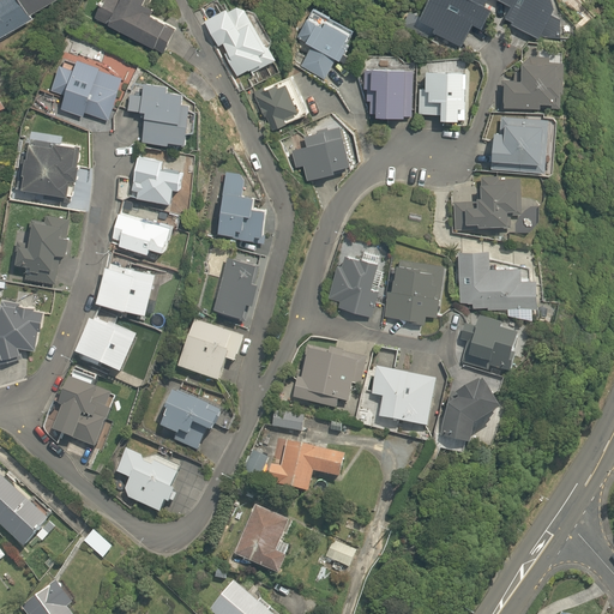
[(0,0),(0,37),(32,18),(30,13),(53,0),(0,0)]
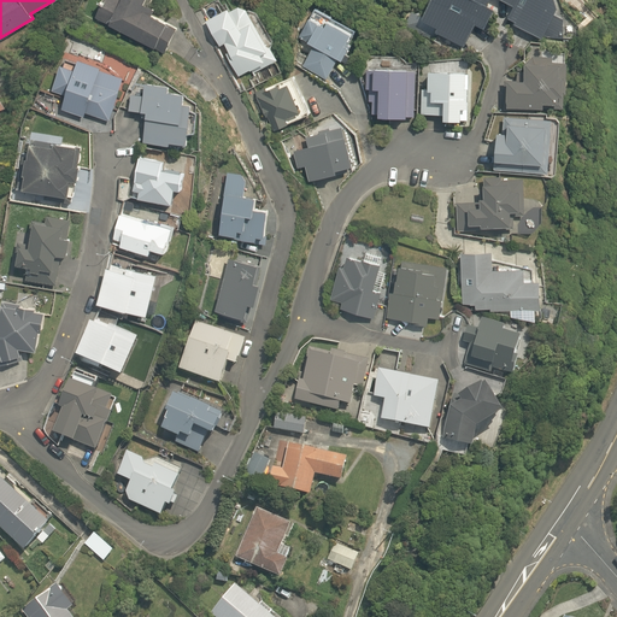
[(101,0),(93,17),(164,53),(176,28),(137,7),(140,0),(101,0)]
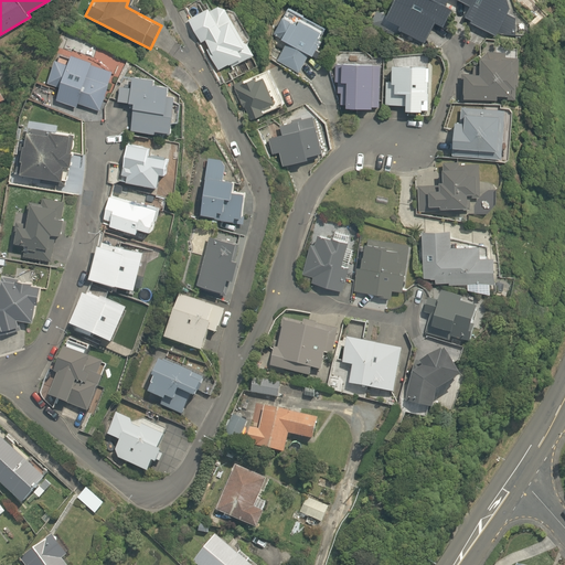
[(254,52),(222,0),(219,0),(209,6),(204,0),(203,0),(182,13),(215,68),(237,55),(241,60),(254,52)]
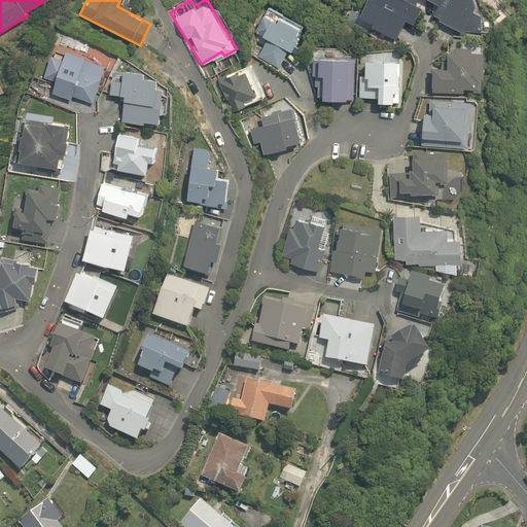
[(432,14),(462,29),(482,32),(481,13),(469,9),(471,0),(360,0),(354,13),(367,21),(365,25),(371,28),(367,33),(381,40),(384,33),(395,38),(405,19),(412,22),(419,7),(414,5),(416,0),(429,0),(437,4),(432,14)]
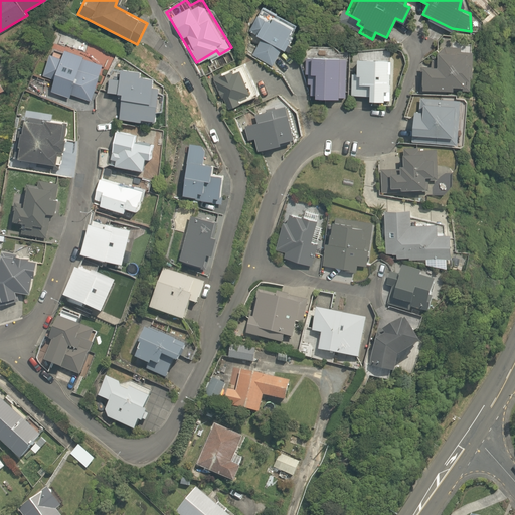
[(241,49),(271,65),(294,24),(273,13),(261,6),(256,12),(254,11),(247,24),(253,27),(241,49)]
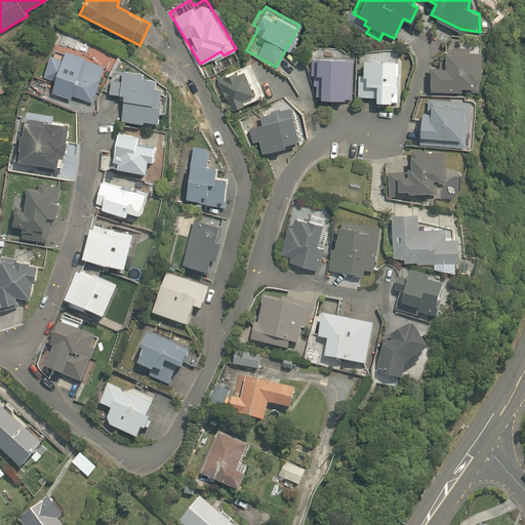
[(310,84),(316,85),(316,93),(350,96),(353,48),(319,46),(318,50),(312,50),(310,84)]
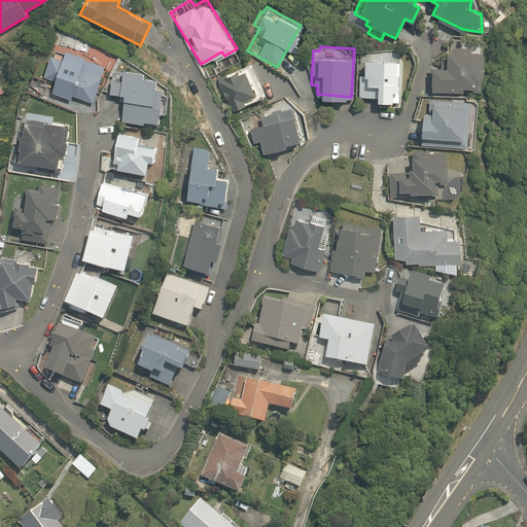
[(53,79),(50,86),(48,93),(70,100),(72,95),(92,102),(104,67),(81,60),(83,55),(63,47),(60,56),(55,55),(46,77),(53,79)]
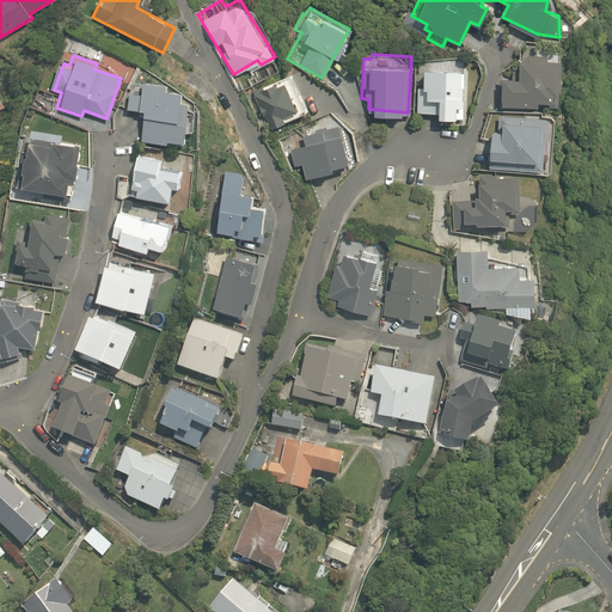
[(501,74),(500,105),(536,105),(536,98),(551,98),(551,89),(557,90),(557,57),(519,57),(518,74),(501,74)]
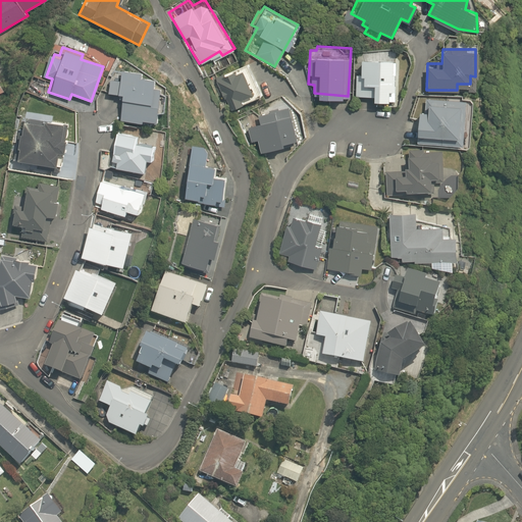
[(393,72),(395,72),(396,61),(392,61),(392,58),(361,57),(360,73),(356,73),(355,96),(372,97),(371,101),(394,102),(394,98),(395,86),(393,86),(393,72)]
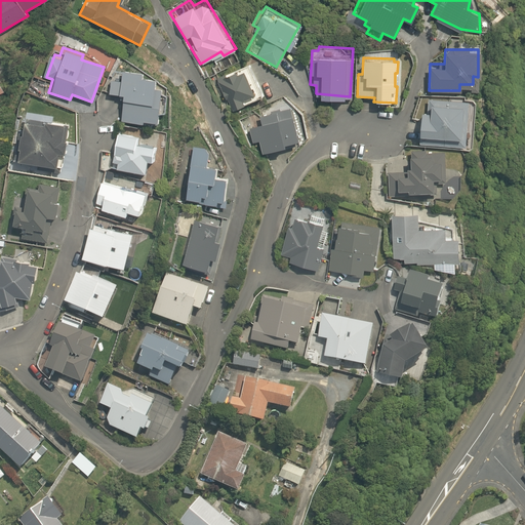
[(266,94),(250,62),(225,72),(227,77),(221,79),(236,109),(266,94)]
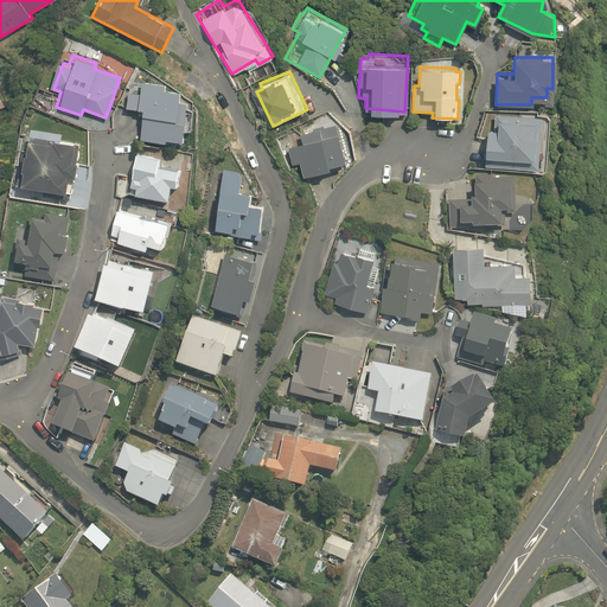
[(191,113),(181,112),(181,101),(176,100),(177,88),(161,87),(161,80),(138,78),(136,91),(126,91),(125,108),(141,109),(140,139),(180,141),(180,129),(190,129),(191,113)]
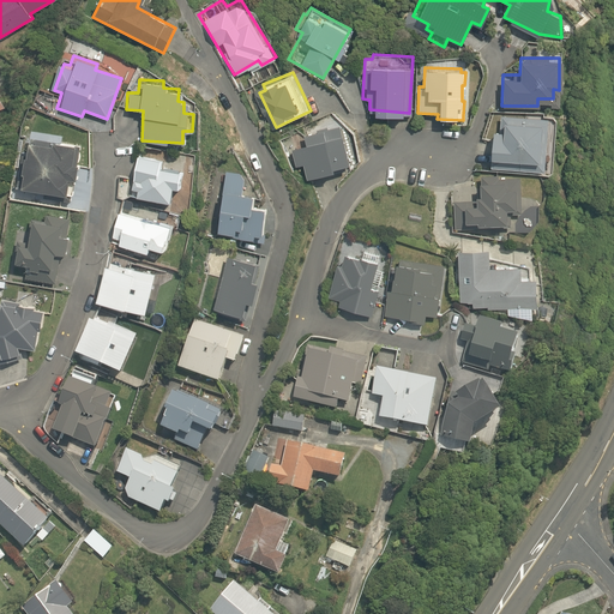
[(494,115),(491,167),(543,170),(548,119),(494,115)]
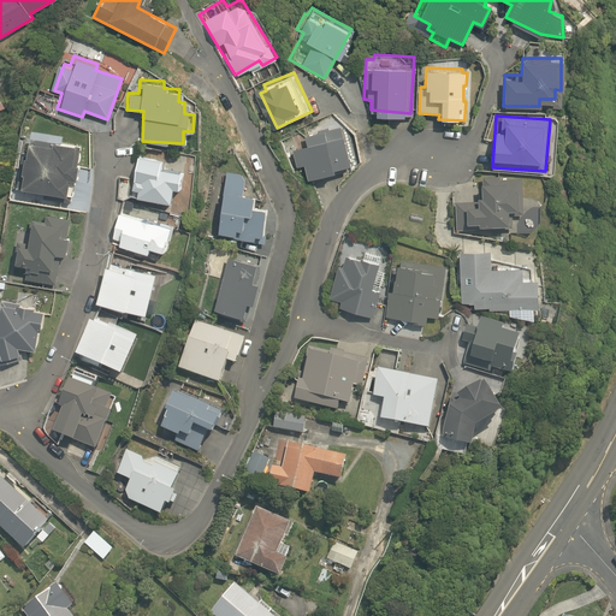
[(308,177),(349,165),(338,125),(302,135),(306,146),(291,149),(296,166),(304,164),(308,177)]
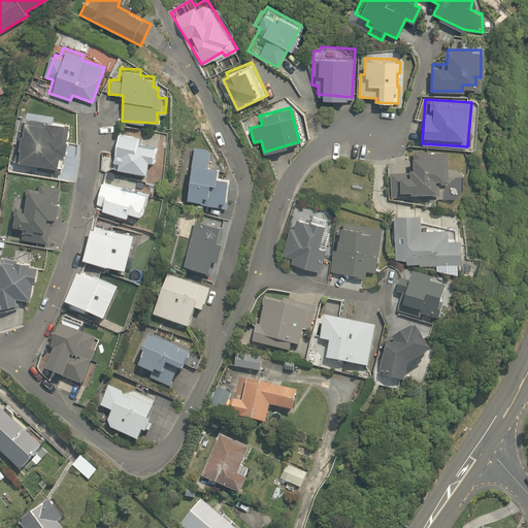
[(58,164),(62,123),(22,117),(17,160),(58,164)]
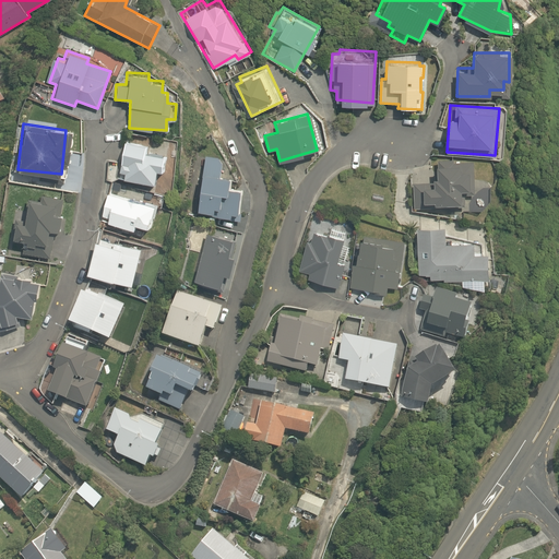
[(123,168),(121,178),(155,182),(157,169),(163,170),(165,154),(144,151),(145,142),(122,139),(119,168),(123,168)]
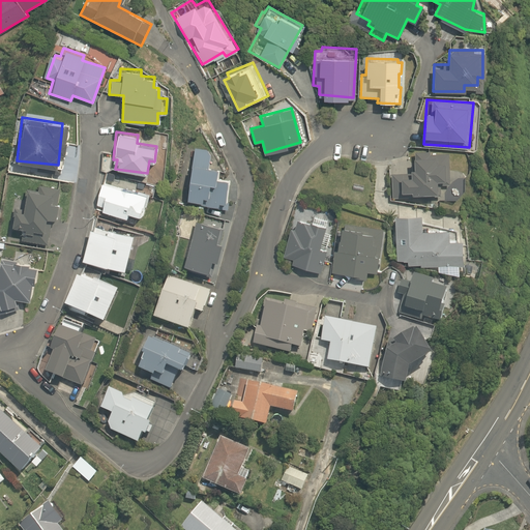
[(211,146),(194,145),(188,199),(204,201),(204,204),(217,205),(218,199),(226,200),(228,177),(217,176),(217,168),(209,167),(211,146)]
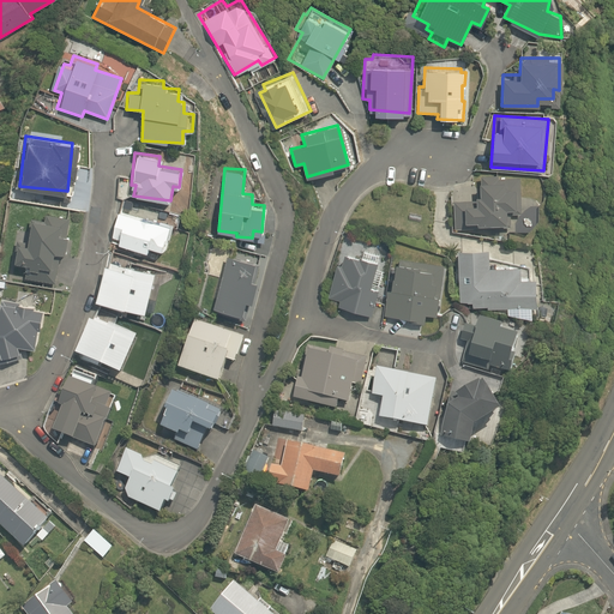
[(458,226),(509,223),(509,235),(542,234),(540,198),(518,199),(517,173),(475,175),(476,198),(456,199),(458,226)]
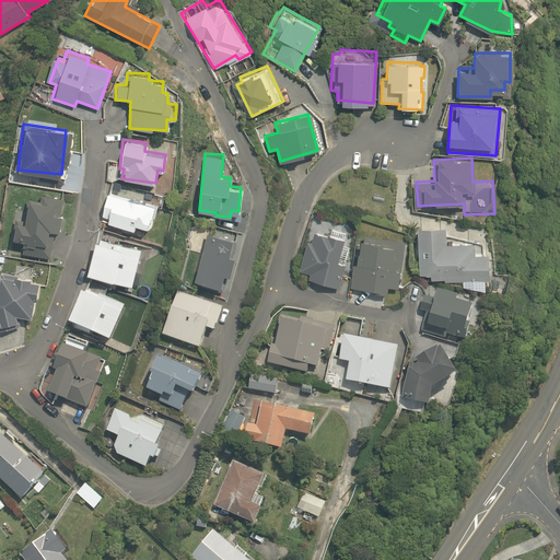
[(158,203),(107,189),(101,212),(107,214),(106,222),(132,230),(135,222),(151,226),(158,203)]
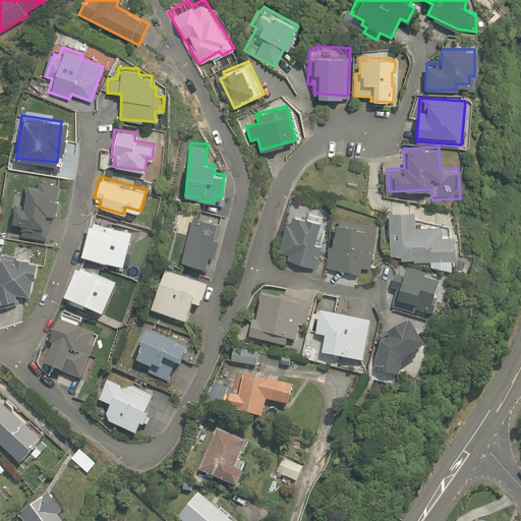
[(54,218),(58,183),(40,180),(40,184),(24,183),(22,200),(14,199),(11,228),(21,229),(20,238),(46,241),(48,218),(54,218)]
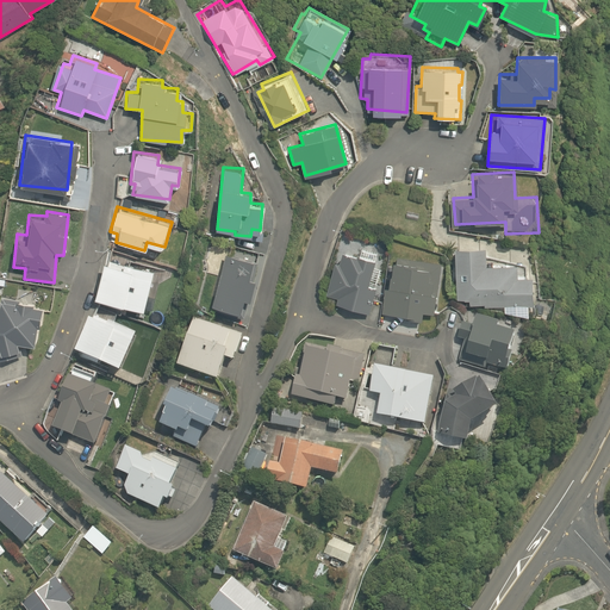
[(340,238),(336,250),(325,293),(338,297),(336,303),(367,310),(371,298),(379,299),(391,251),(340,238)]
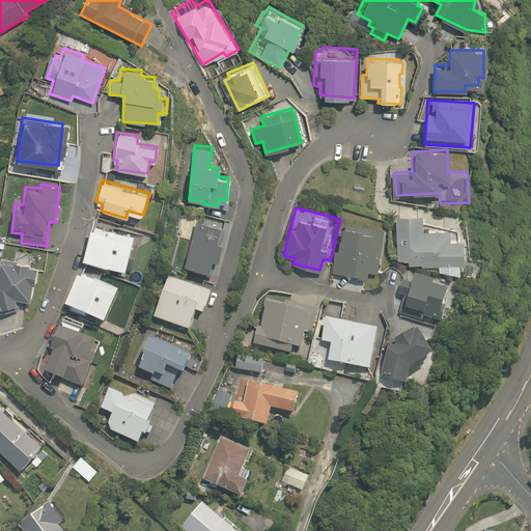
[(420,215),(395,215),(396,258),(407,258),(407,266),(462,264),(460,236),(447,238),(447,227),(421,228),(420,215)]
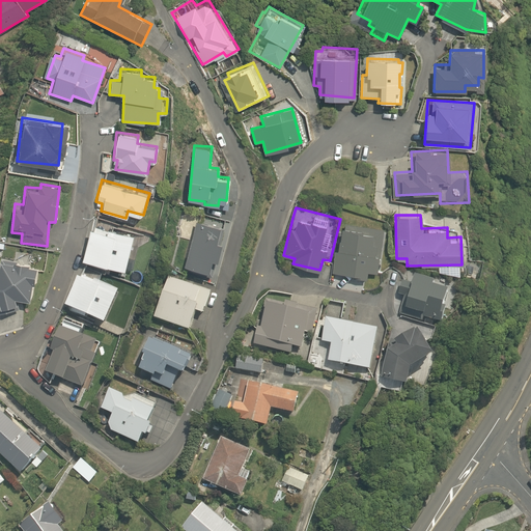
[(225,227),(198,220),(185,263),(205,271),(210,257),(216,258),(225,227)]
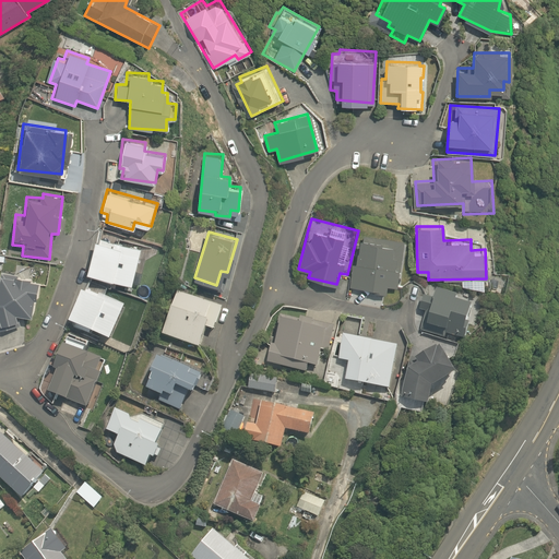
[(95,234),(85,273),(131,284),(140,246),(95,234)]
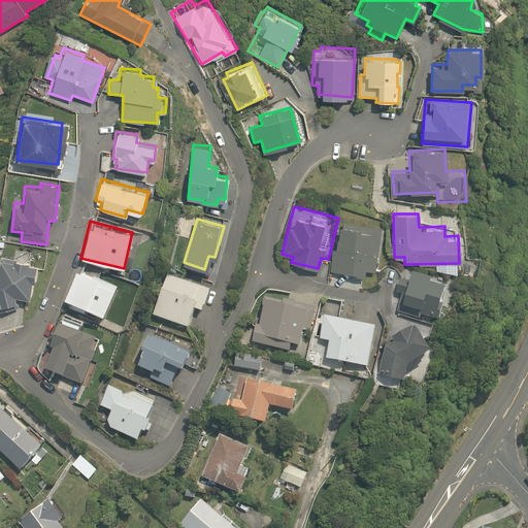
[(382,232),(338,226),(331,268),(364,274),(365,268),(375,270),(382,232)]
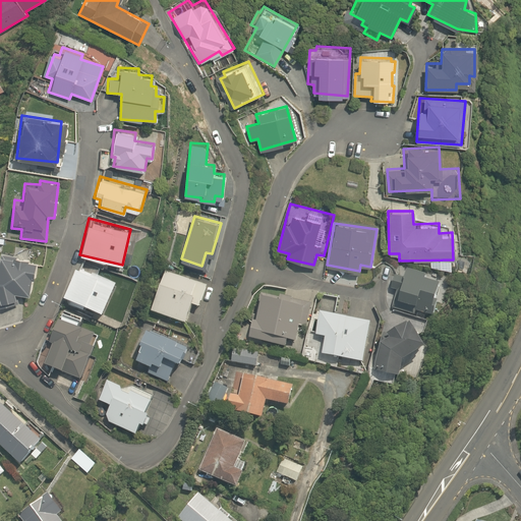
[(31,293),(37,261),(3,255),(0,270),(0,305),(13,300),(15,290),(31,293)]
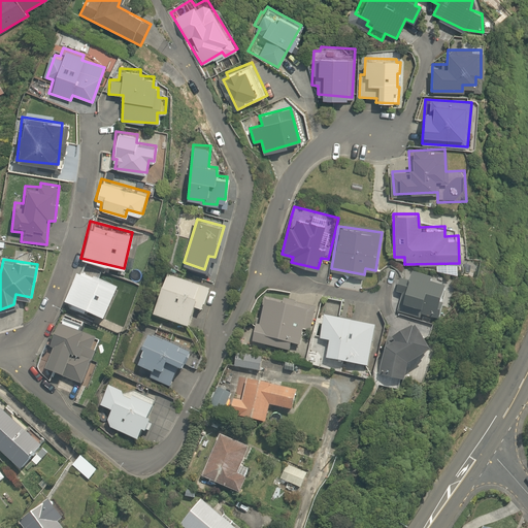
[(449,307),(456,284),(430,275),(410,270),(402,267),(397,285),(405,288),(399,307),(440,320),(444,306),(449,307)]
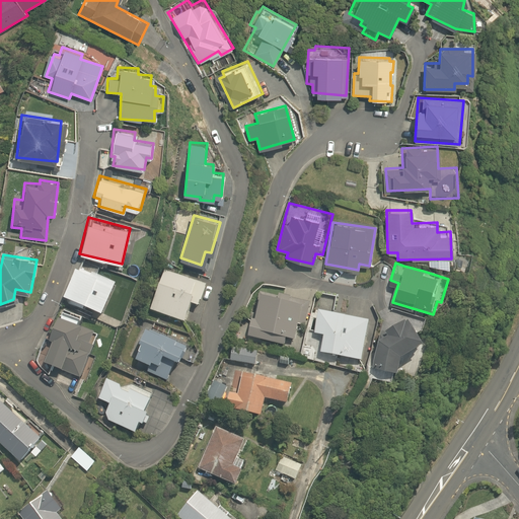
[(77,264),(60,296),(99,314),(115,282),(77,264)]
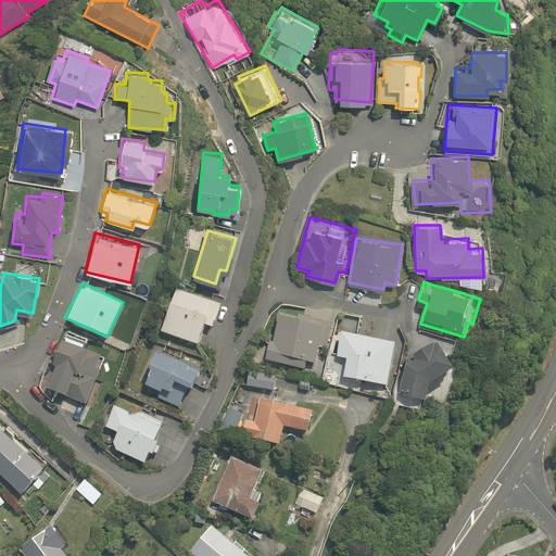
[(220,303),(176,289),(160,330),(197,344),(203,325),(211,328),(220,303)]
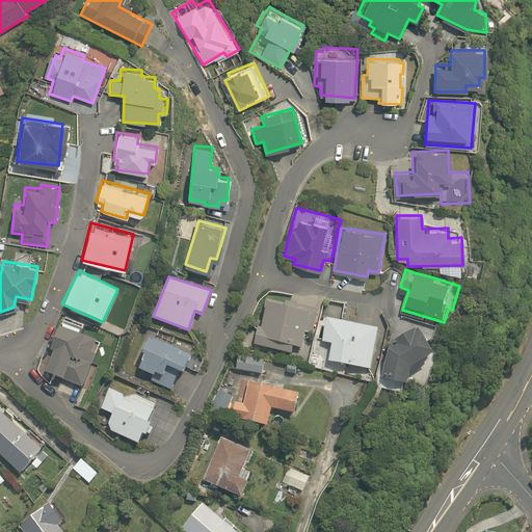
[(317,313),(264,299),(253,343),(290,353),(292,346),(300,348),(304,333),(311,335),(317,313)]
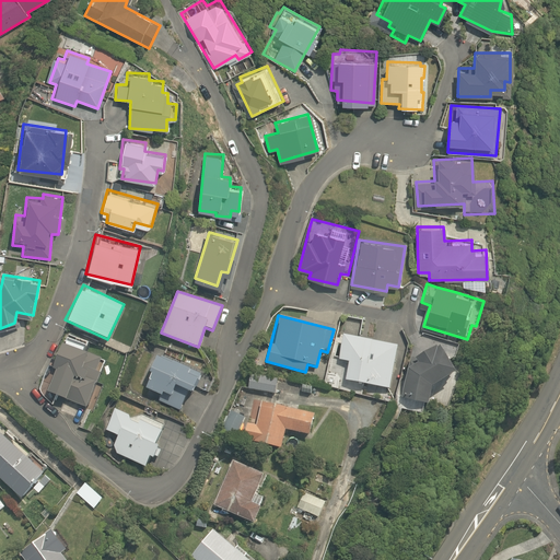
[(86,406),(101,373),(95,371),(102,358),(84,350),(88,342),(65,331),(50,363),(57,366),(48,388),(86,406)]
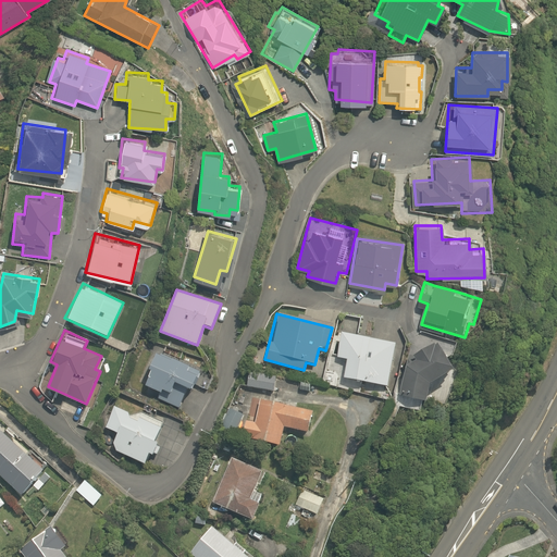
[(395,344),(339,331),(334,356),(346,358),(342,376),(385,386),(395,344)]
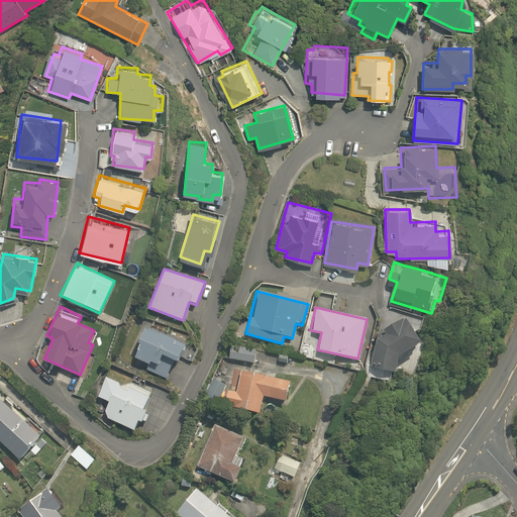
[(402,316),(382,309),(371,369),(395,374),(398,355),(418,343),(402,316)]
